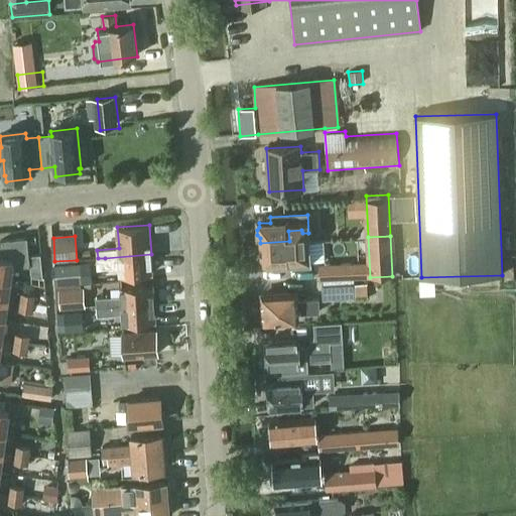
[(0,279),(12,281),(14,268),(30,266),(31,277),(43,279),(41,254),(29,255),(28,247),(27,238),(1,241),(0,250),(0,279)]
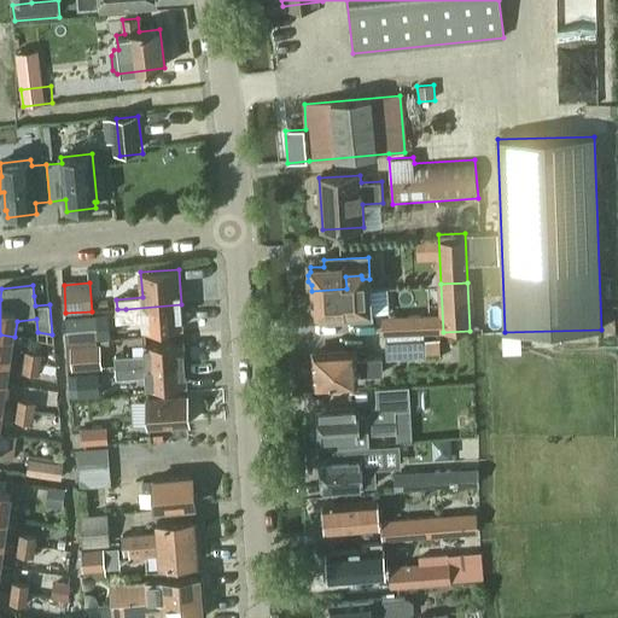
[(347,289),(312,291),(312,296),(309,299),(309,307),(313,309),(313,314),(327,313),(327,320),(371,318),(369,299),(347,301),(347,289)]
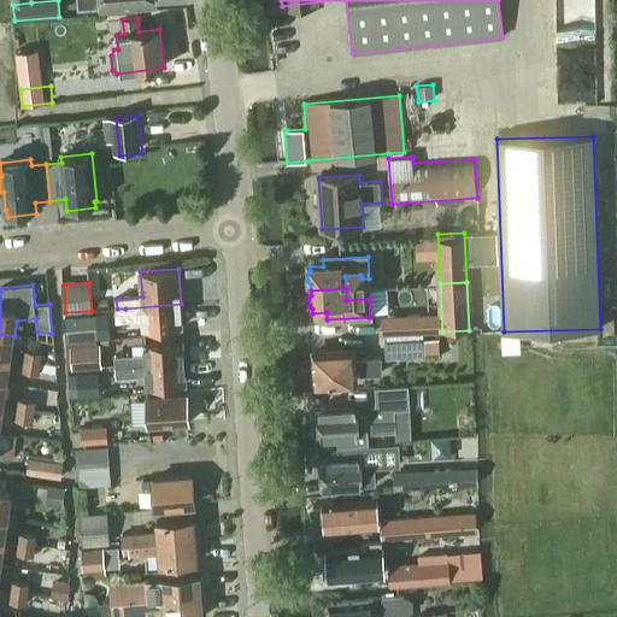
[(181,304),(125,309),(125,318),(144,318),(144,329),(182,327),(181,304)]
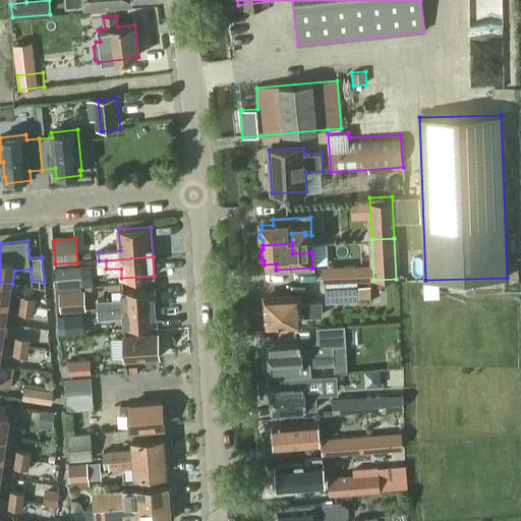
[(85,284),(84,264),(57,266),(58,286),(85,284)]
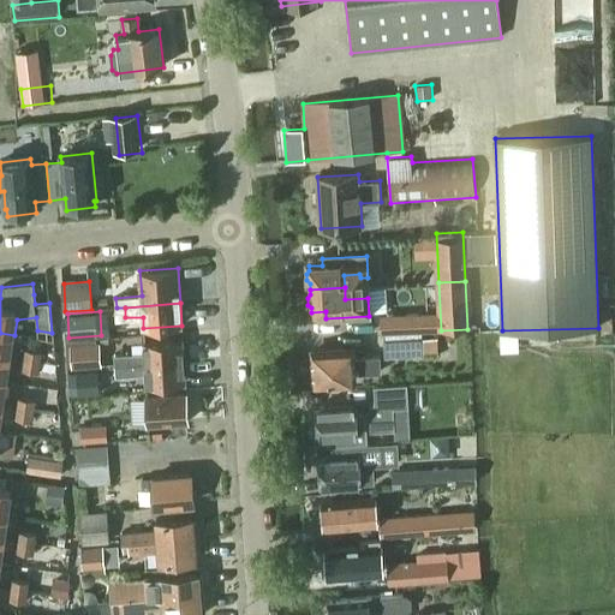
[(428,316),(382,318),(383,333),(428,330),(428,316)]
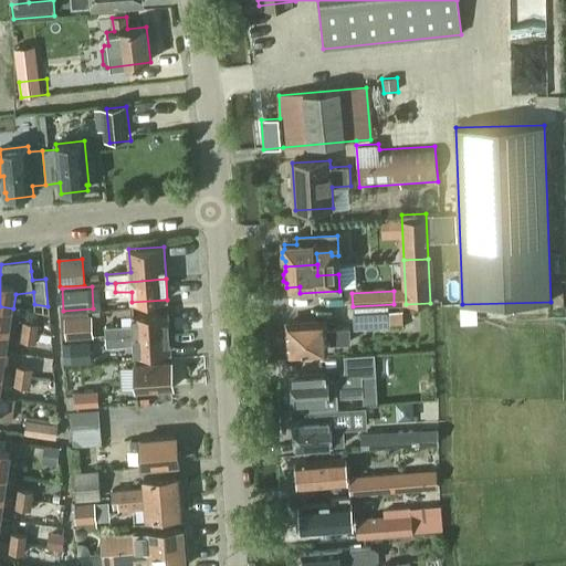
[(0,306),(0,327),(10,329),(13,308),(0,306)]
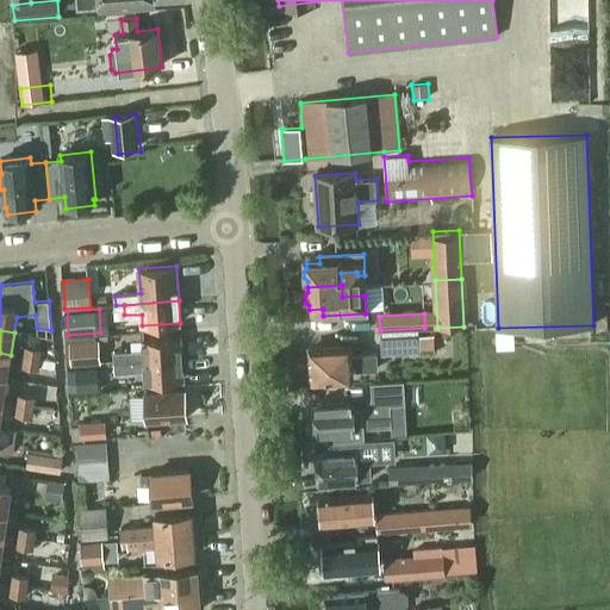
[(419,352),(418,336),(380,337),(381,354),(419,352)]
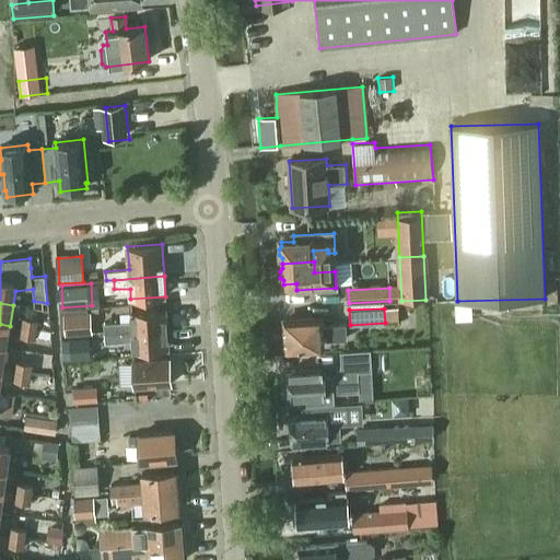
[(105,333),(117,333),(167,328),(166,310),(131,312),(132,322),(104,323),(105,333)]
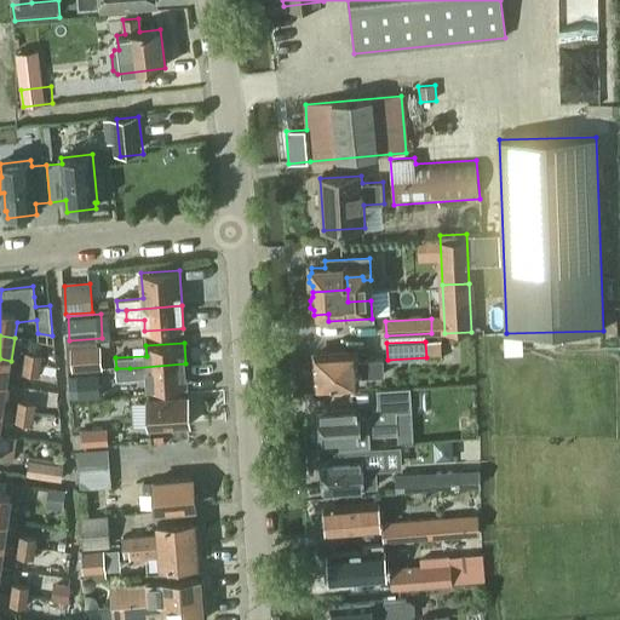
[(68,350),(70,372),(76,372),(103,369),(102,345),(72,348),(72,350),(68,350)]
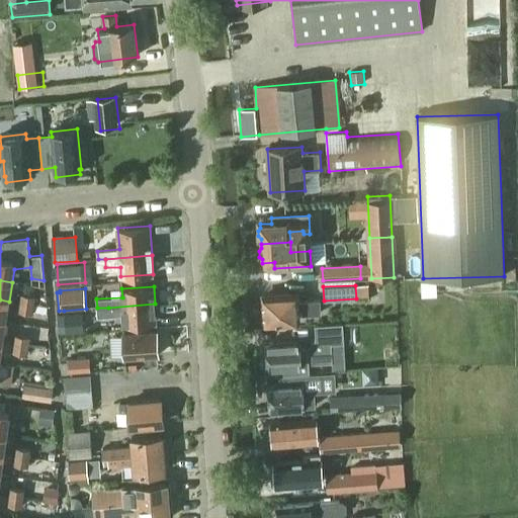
[(19,303),(35,306),(36,296),(20,294),(19,303)]
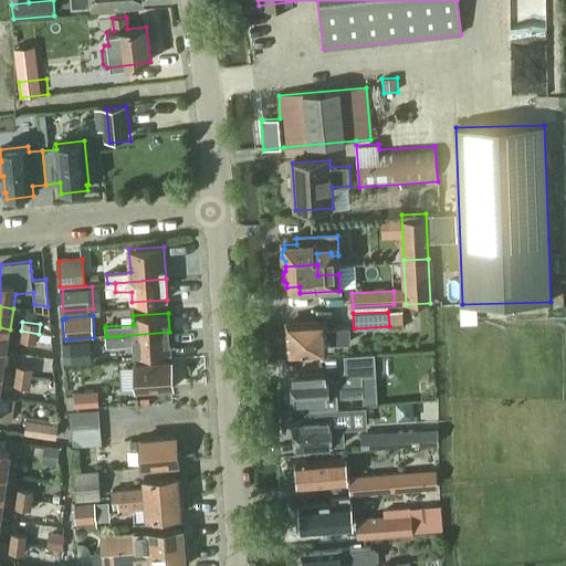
[(324,331),(324,322),(289,324),(290,338),(287,341),(287,346),(290,348),(291,353),(325,350),(325,344),(350,343),(349,328),(324,331)]
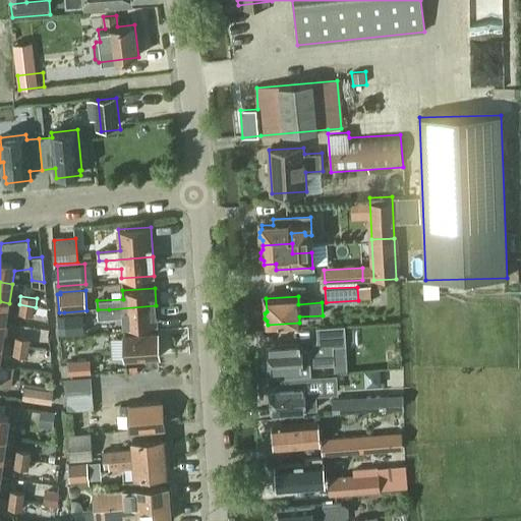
[(0,301),(0,323),(6,324),(9,303),(0,301)]
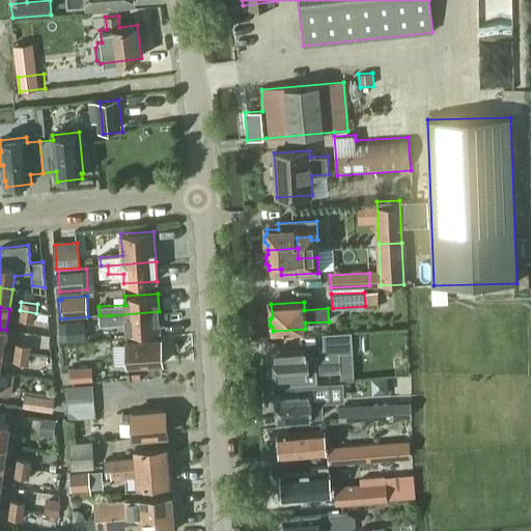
[(36,313),(20,310),(19,319),(35,322),(36,313)]
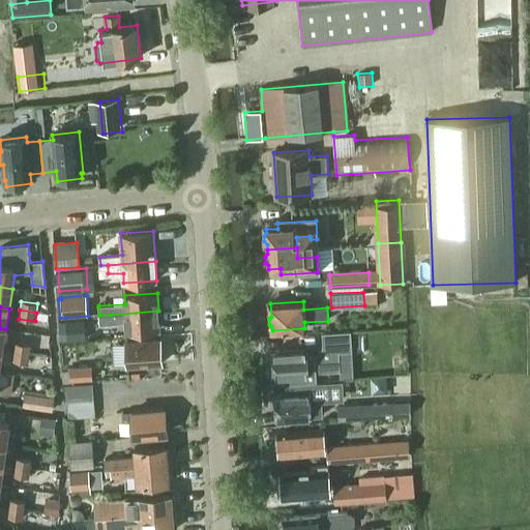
[(158,311),(111,315),(111,324),(126,323),(126,332),(159,329),(158,311)]
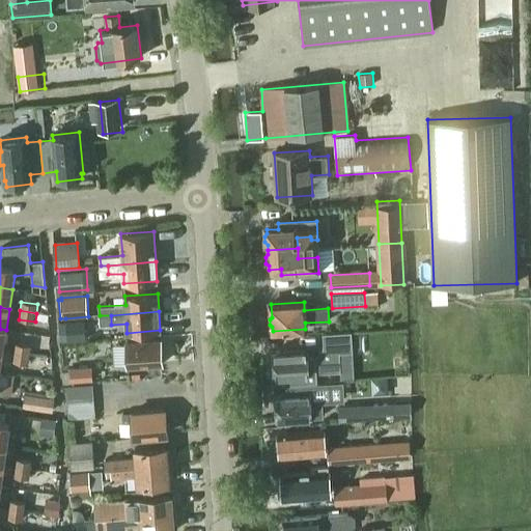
[(60,318),(61,342),(86,340),(85,320),(66,322),(65,318),(60,318)]
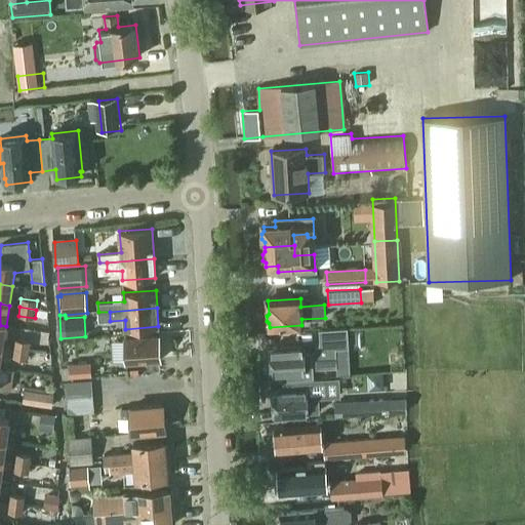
[(161,360),(159,335),(125,338),(127,362),(161,360)]
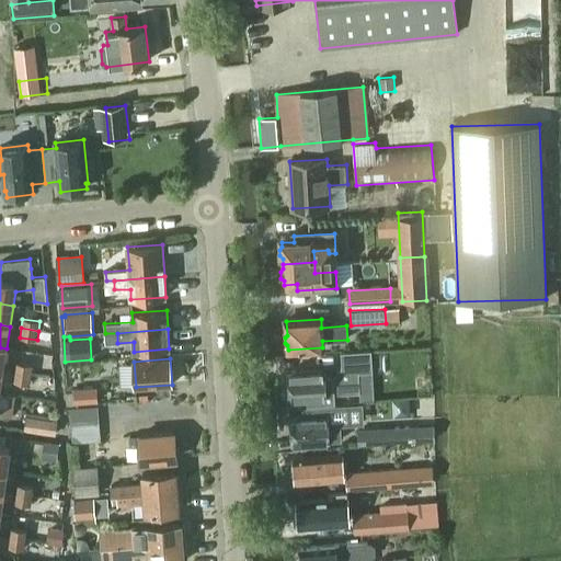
[(16,363),(14,371),(32,374),(33,365),(16,363)]
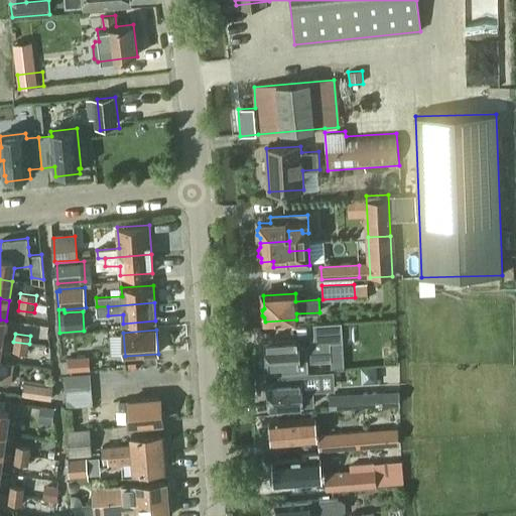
[(267,366),(285,365),(285,373),(310,371),(309,363),(332,362),(332,370),(346,369),(344,344),(331,345),(330,338),(314,339),(305,347),(305,349),(298,349),(297,340),(266,342),(267,366)]
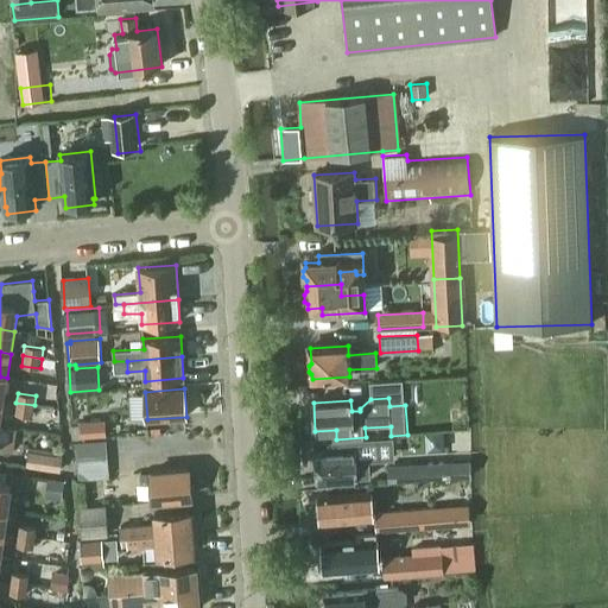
[(33,417),(35,405),(16,403),(14,413),(33,417)]
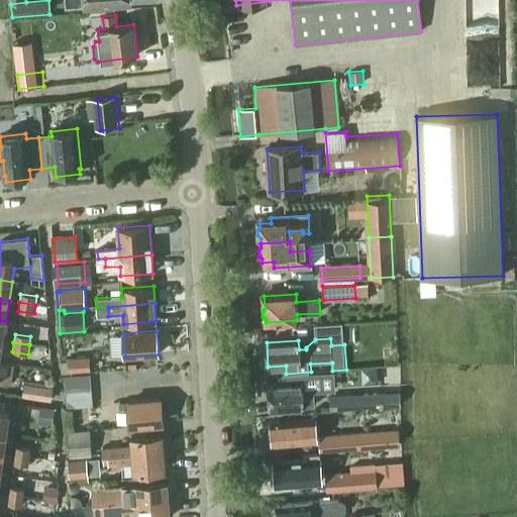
[(90,373),(89,362),(68,363),(69,374),(90,373)]
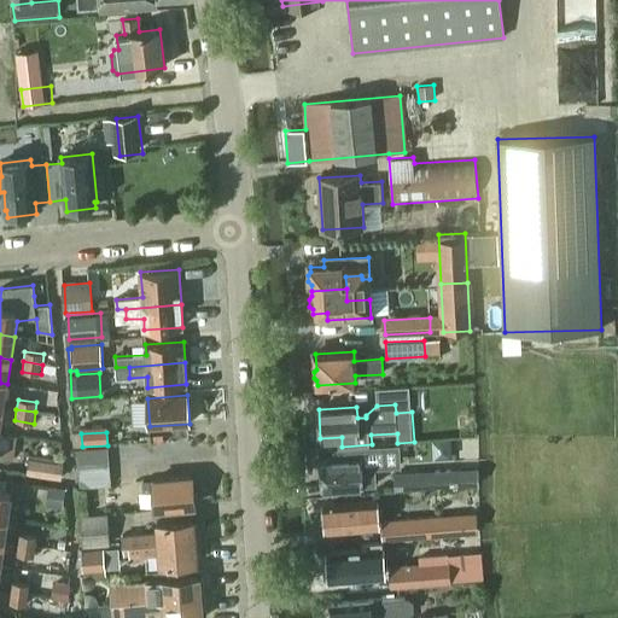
[(334,450),(336,459),(321,460),(322,465),(319,467),(319,473),(322,477),(324,489),(375,485),(374,468),(401,467),(400,447),(334,450)]
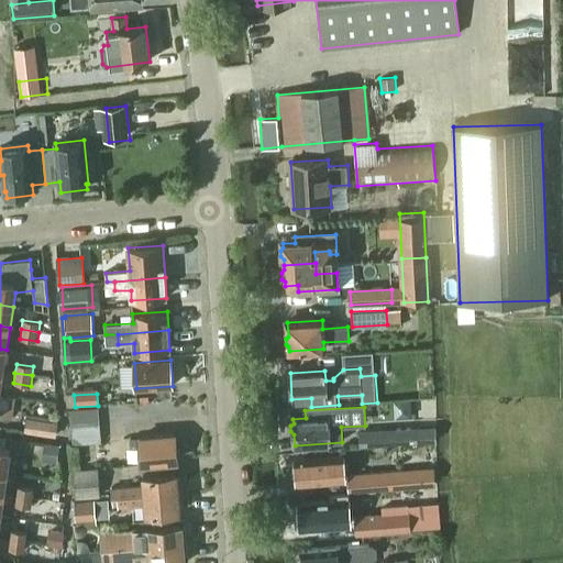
[(58,422),(28,418),(25,432),(56,438),(58,422)]
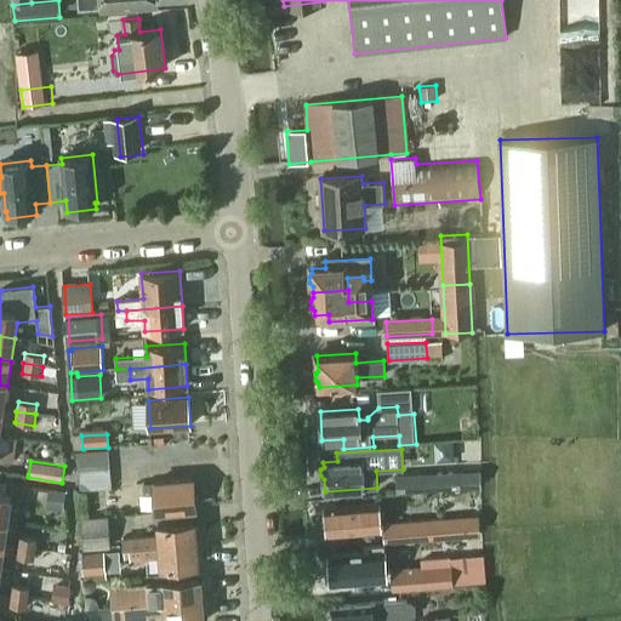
[(112,488),(110,469),(79,472),(80,491),(112,488)]
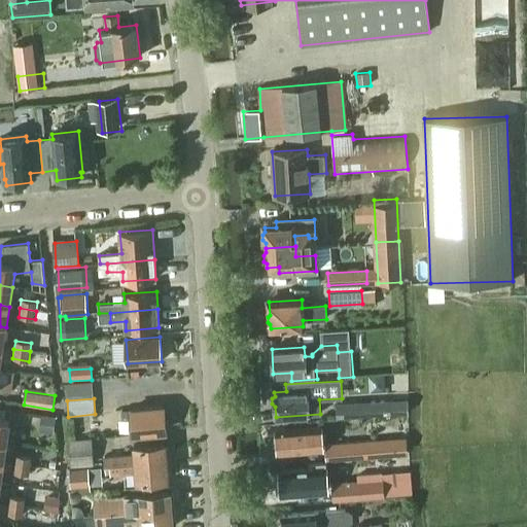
[(362,403),(338,405),(339,417),(363,416),(406,414),(406,401),(362,403)]
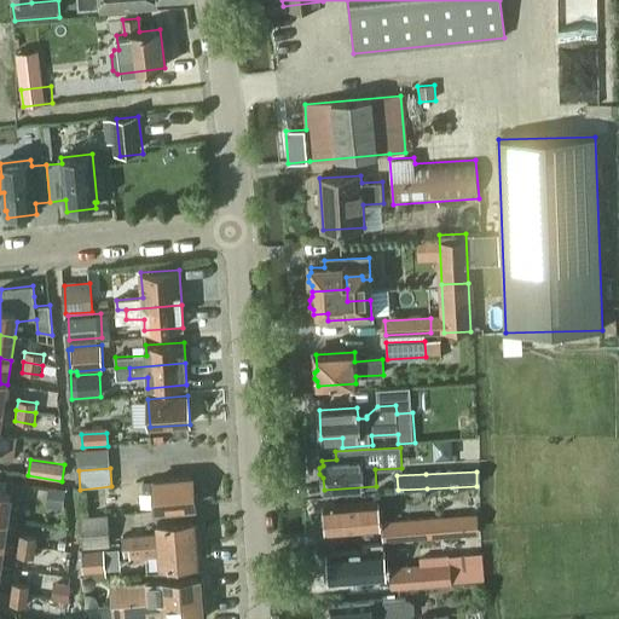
[(194,491),(192,478),(152,481),(155,510),(196,507),(195,503),(198,499),(198,493),(195,491),(194,491)]
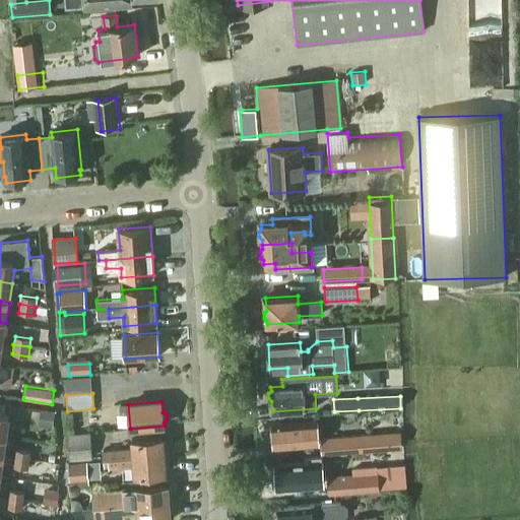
[(55,411),(41,409),(40,425),(54,426),(55,411)]
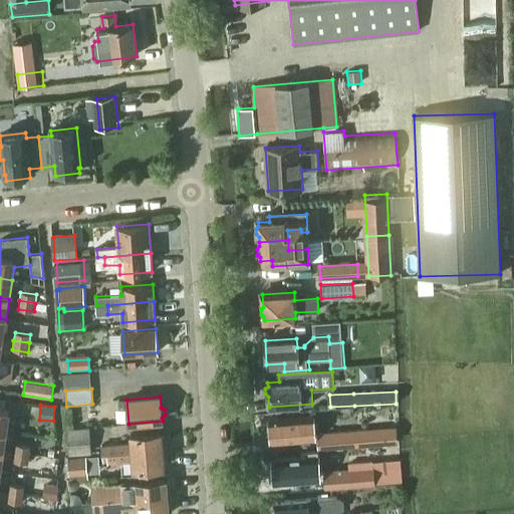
[(0,429),(8,431),(11,409),(0,407),(0,429)]
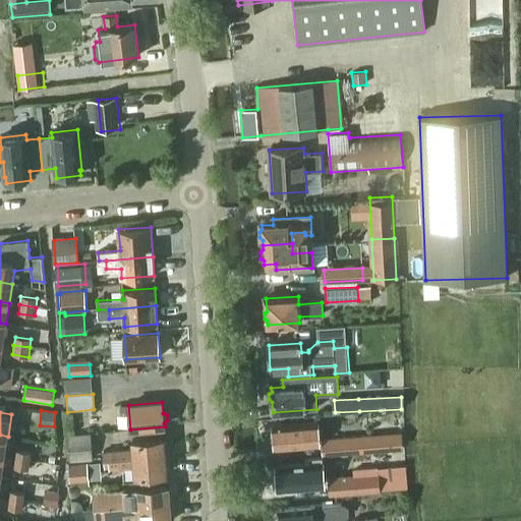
[(316,446),(314,421),(282,423),(282,421),(280,421),(280,424),(274,424),(274,428),(271,431),(272,437),(275,439),(276,449),(316,446)]
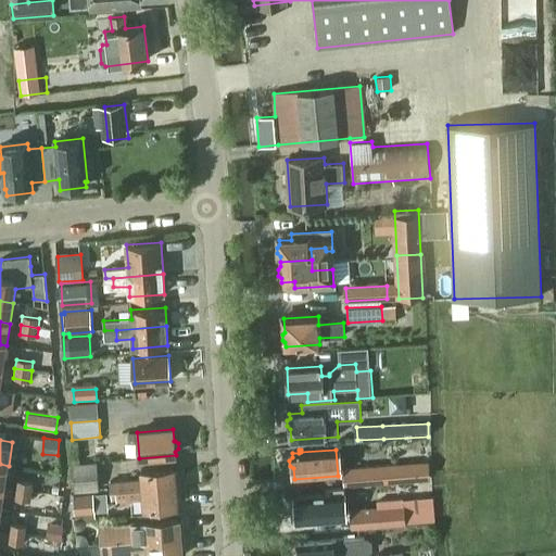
[(100,491),(98,463),(73,465),(75,493),(100,491)]
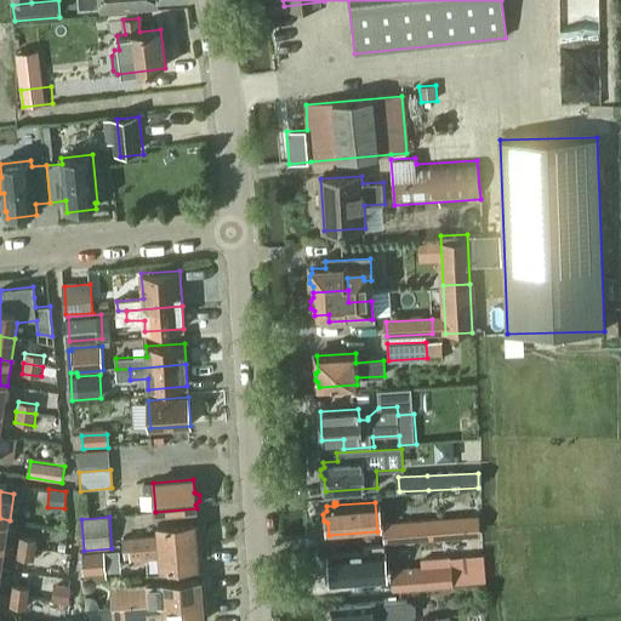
[(446,540),(445,519),(383,524),(386,543),(446,540)]
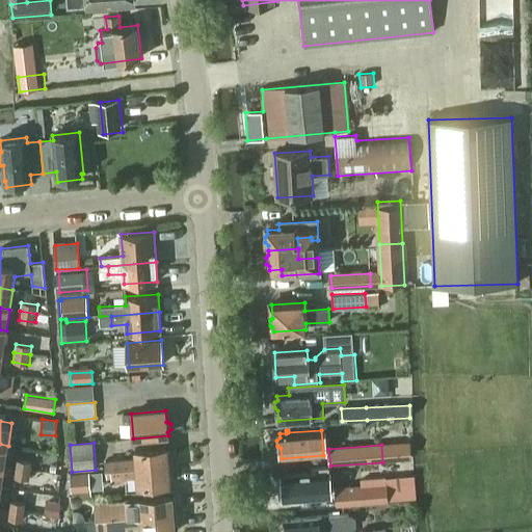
[(106,461),(107,471),(170,466),(169,460),(173,457),(173,451),(169,449),(168,447),(135,450),(136,459),(106,461)]
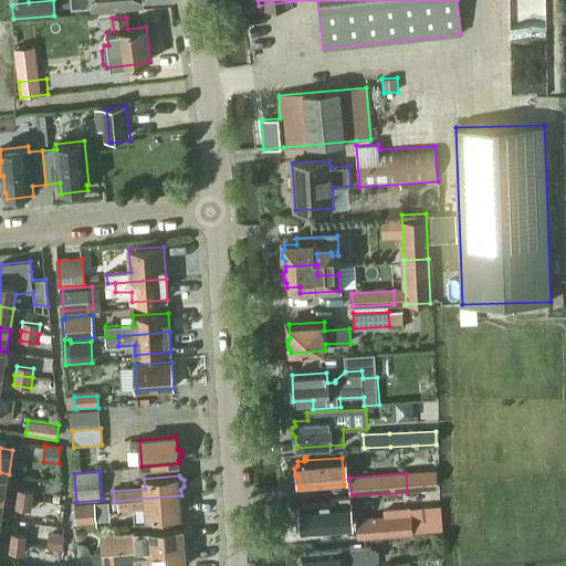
[(18,489),(16,499),(33,501),(34,491),(18,489)]
